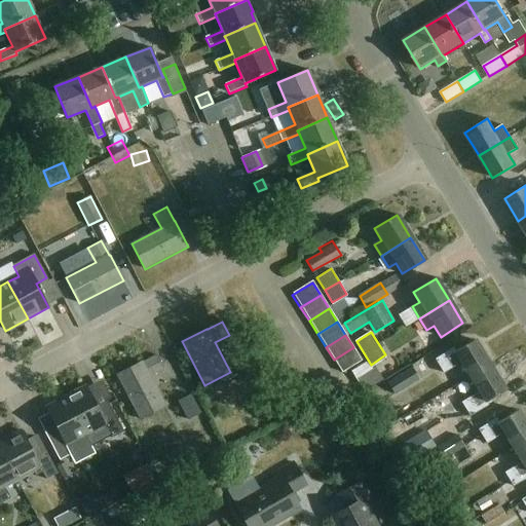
[(461,362),(471,377),(491,365),(476,340),(456,351),(454,347),(437,359),(445,372),(461,362)]
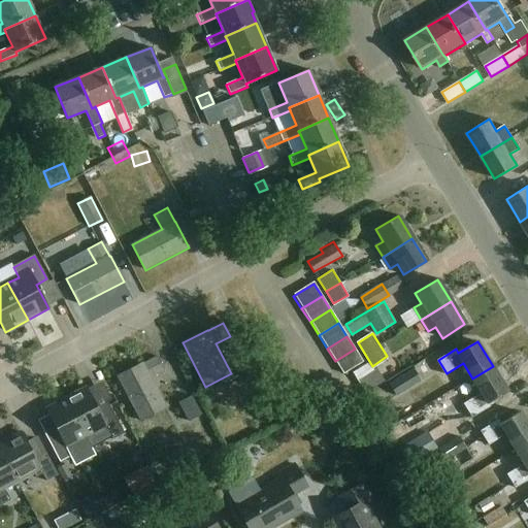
[(335,361),(343,374),(363,362),(355,349),(335,361)]
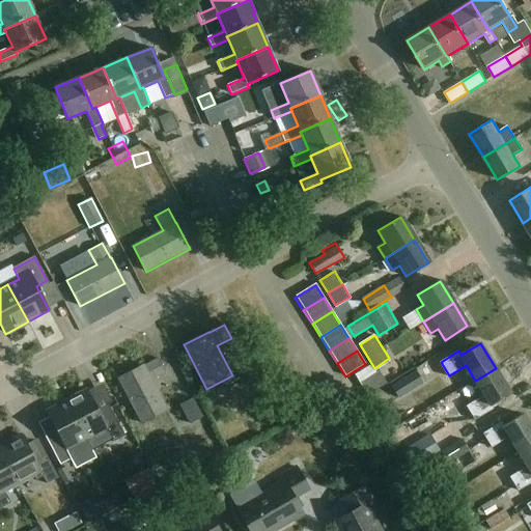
[(166,372),(159,359),(143,366),(118,379),(141,423),(167,410),(151,380),(166,372)]
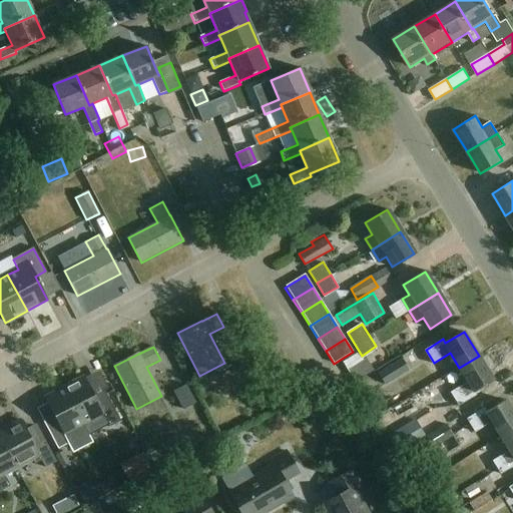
[(494,380),(479,356),(459,368),(468,382),(451,392),(459,406),(477,395),(475,391),(494,380)]
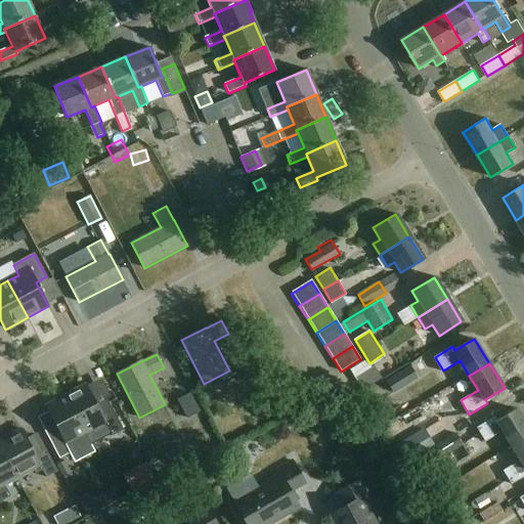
[(418,377),(410,365),(387,380),(394,391),(418,377)]
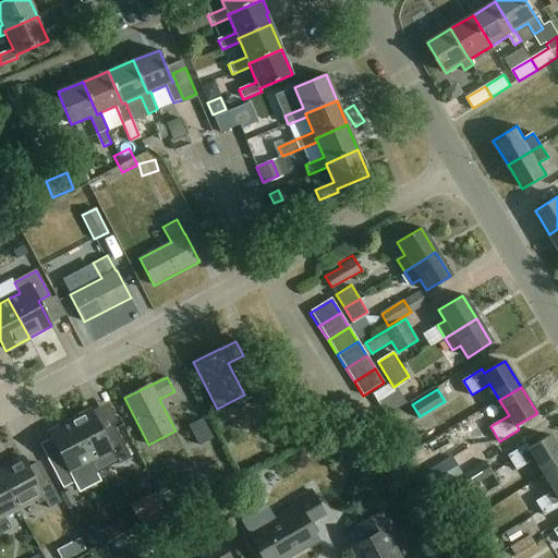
[(92,410),(70,421),(91,460),(102,453),(108,464),(117,460),(120,464),(132,458),(113,424),(102,431),(92,410)]
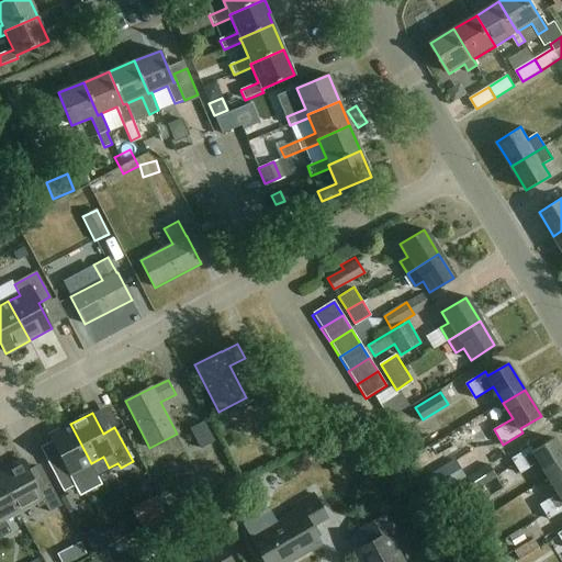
[(81,469),(91,463),(70,424),(49,436),(59,456),(48,462),(64,492),(87,480),(81,469)]
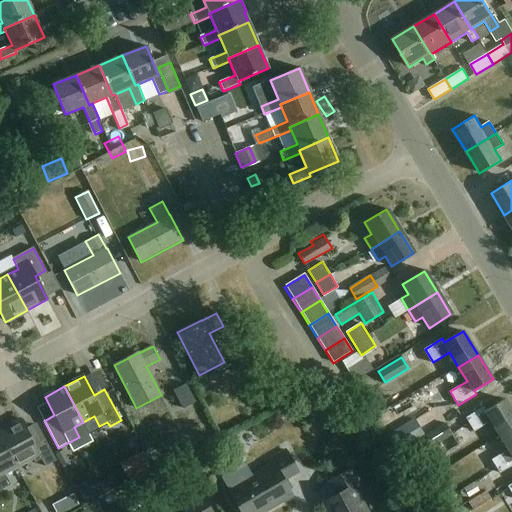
[(172,398),(181,419),(193,414),(184,393),(172,398)]
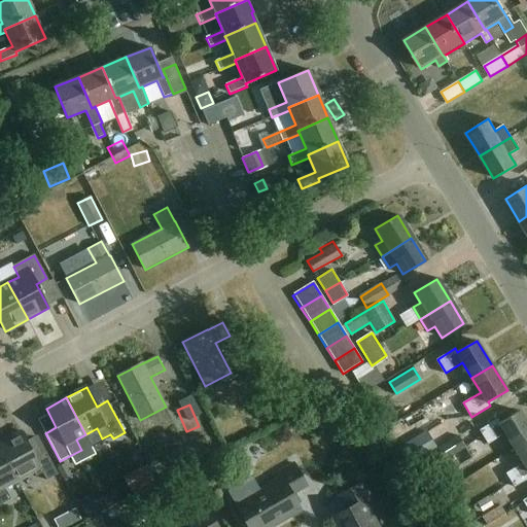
[(515,448),(526,440),(526,423),(519,411),(500,422),(498,419),(481,430),(489,444),(505,433),(515,448)]
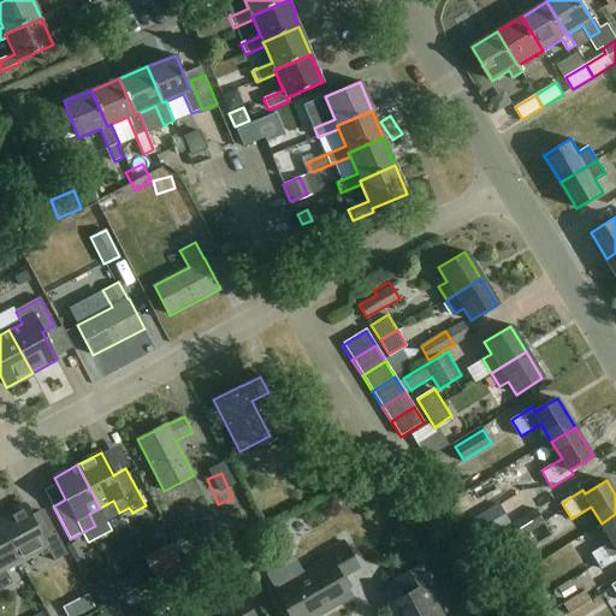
[(490,489),(486,481),(460,495),(465,503),(490,489)]
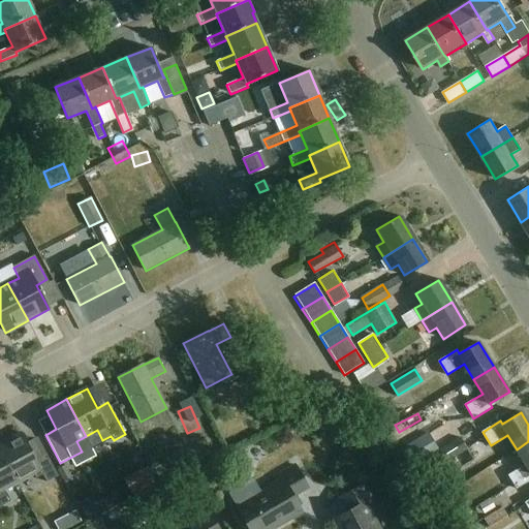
[(455,436),(448,425),(421,441),(427,453),(455,436)]
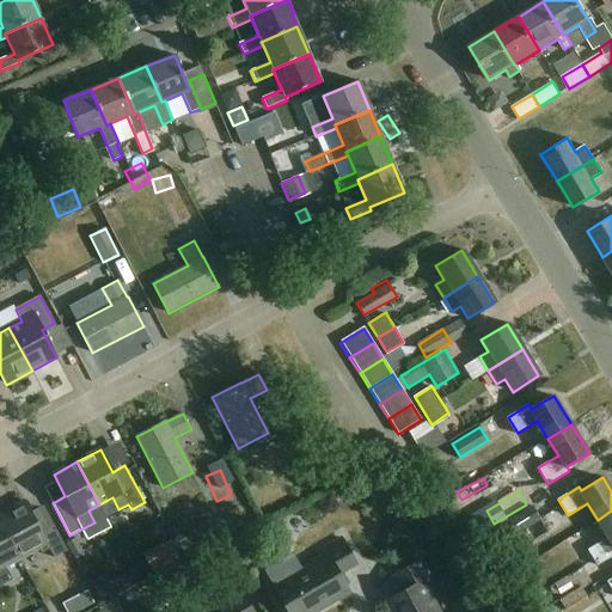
[(24,501),(0,513),(0,520),(20,558),(40,548),(42,552),(49,549),(54,557),(67,550),(54,525),(41,532),(24,501)]
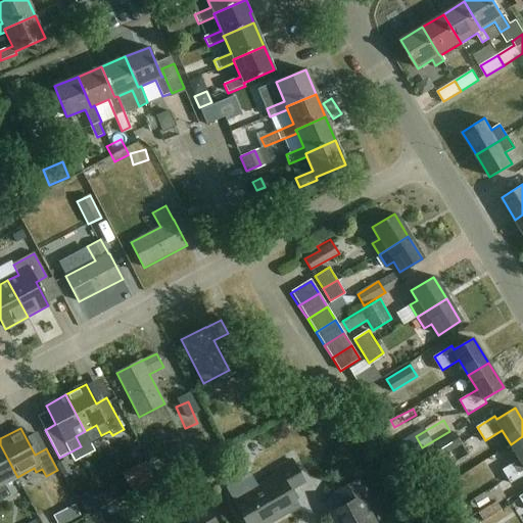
[(462,446),(456,435),(430,449),(436,461),(462,446)]
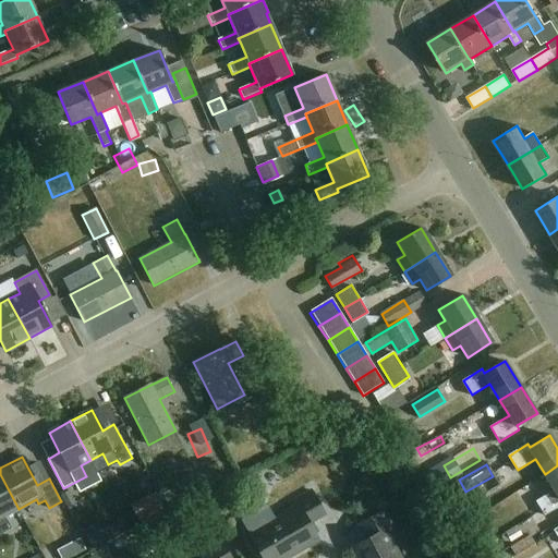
[(381,470),(366,465),(364,475),(378,480),(381,470)]
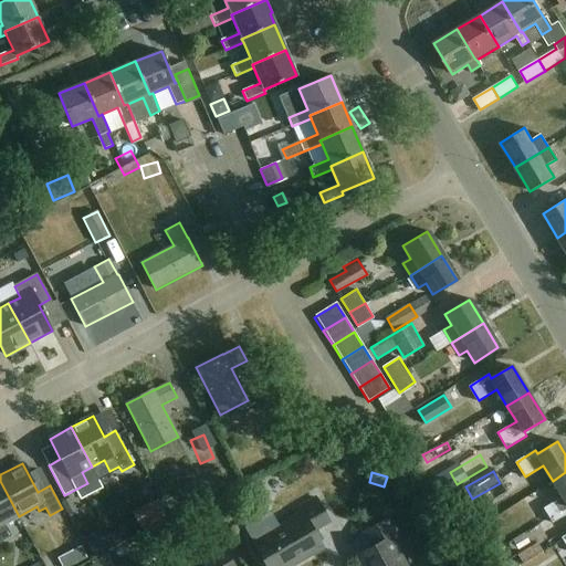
[(565,472),(553,481),(563,498),(545,509),(554,524),(565,515),(565,472)]
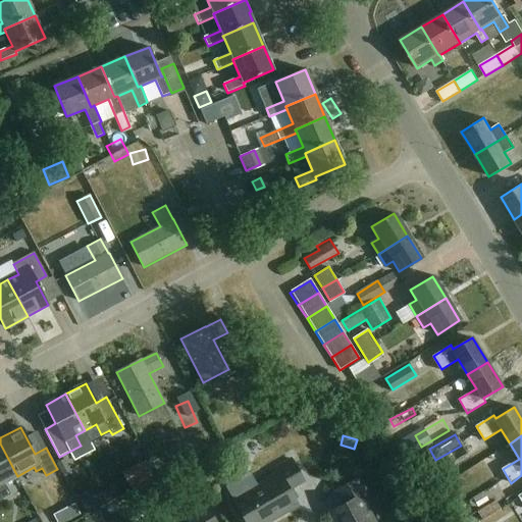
[(417,451),(410,437),(400,444),(406,456),(417,451)]
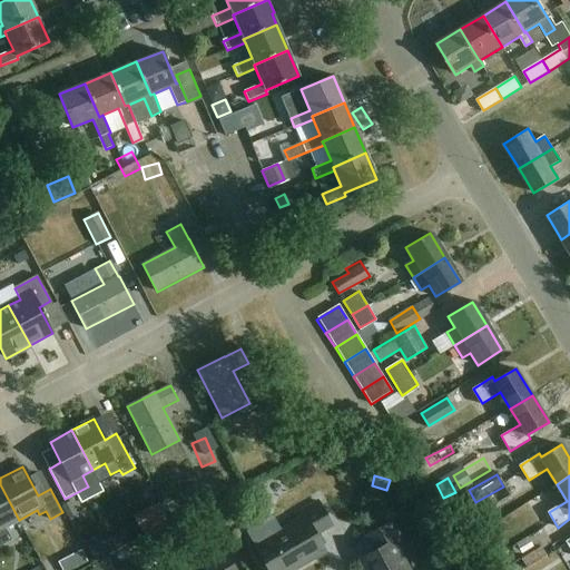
[(19,520),(0,484),(0,546),(12,540),(6,527),(19,520)]
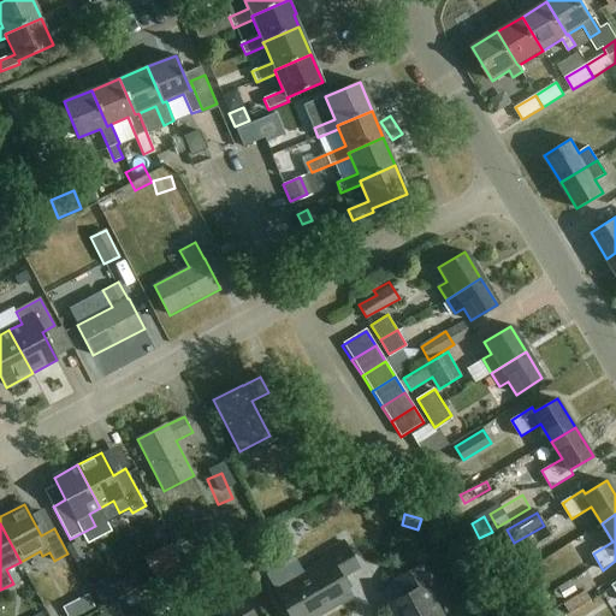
[(78,542),(69,545),(76,560),(86,555),(78,542)]
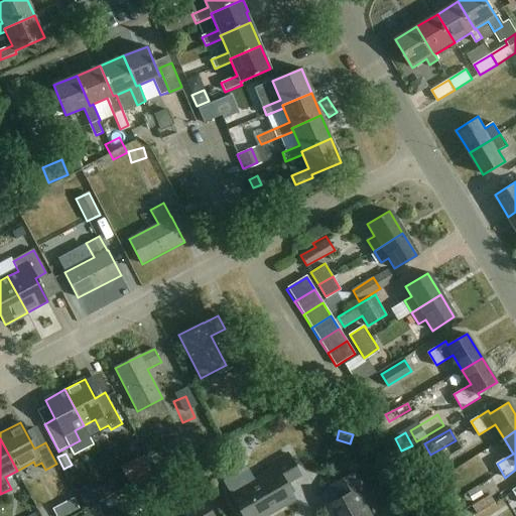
[(299,475),(288,454),(267,466),(270,471),(230,494),(242,515),(263,515),(293,499),(284,484),(299,475)]
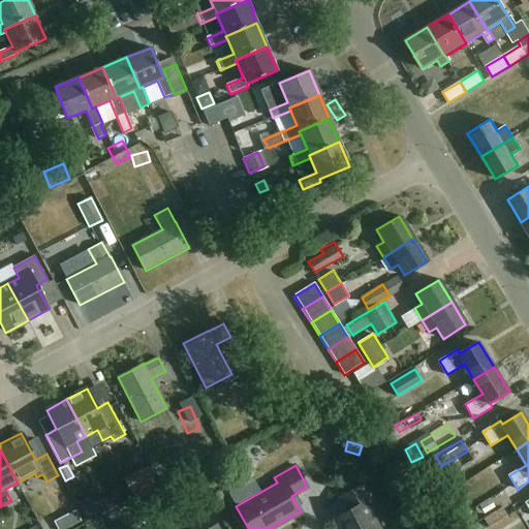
[(210,481),(203,468),(195,472),(201,486),(210,481)]
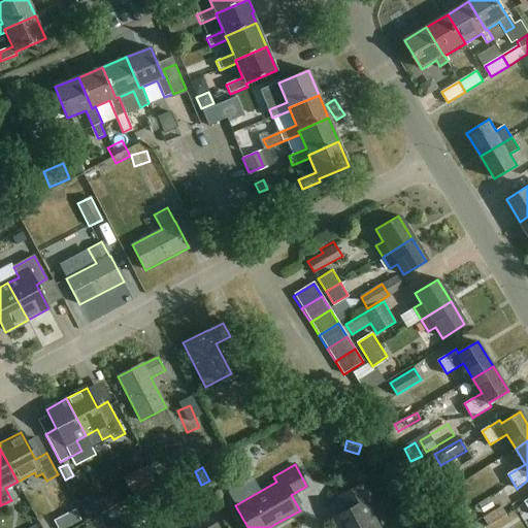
[(375,508),(362,484),(338,496),(347,510),(332,518),(337,527),(377,527),(369,512),(375,508)]
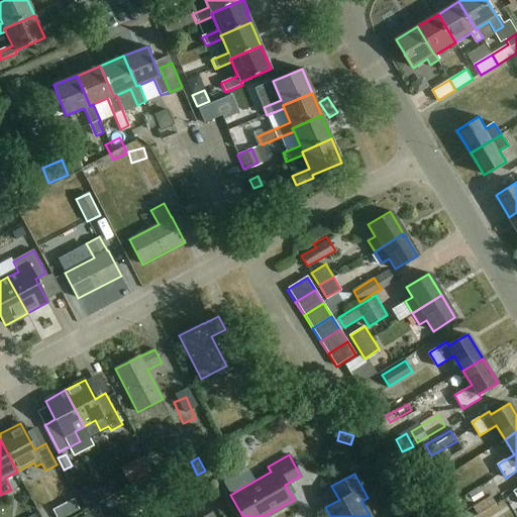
[(92,486),(80,491),(87,505),(99,500),(92,486)]
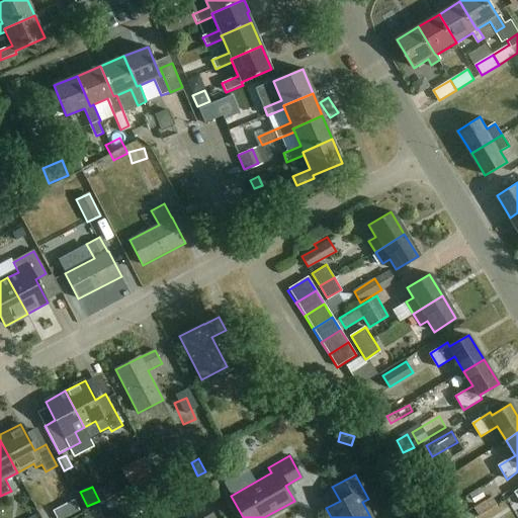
[(487,517),(501,510),(494,498),(459,517),(475,517),(481,515),(482,517),(487,517)]
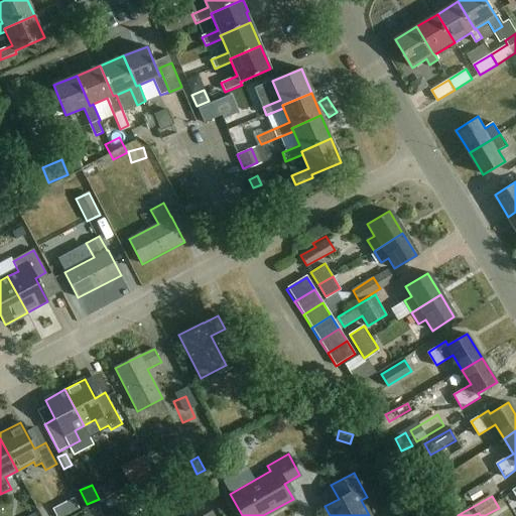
[(76,498),(69,502),(74,512),(82,508),(76,498)]
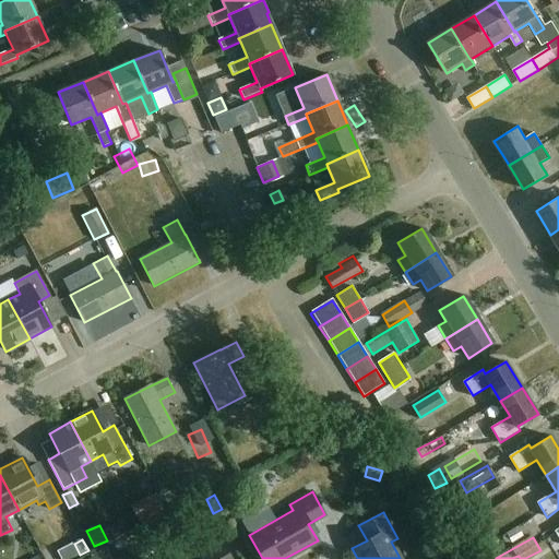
[(229,558),(218,539),(198,551),(201,558),(229,558)]
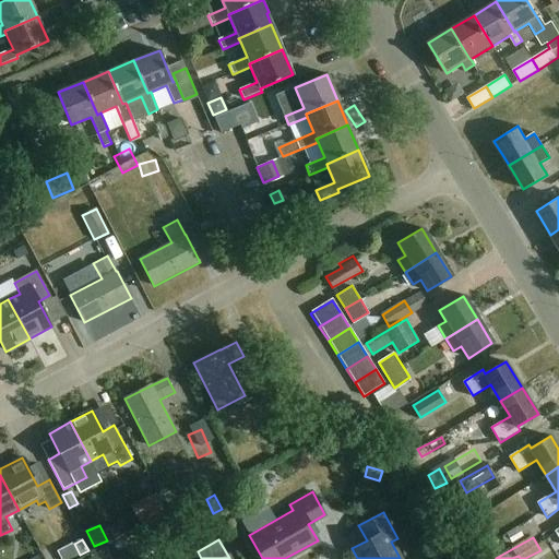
[(114,558),(107,547),(92,557),(93,558),(114,558)]
